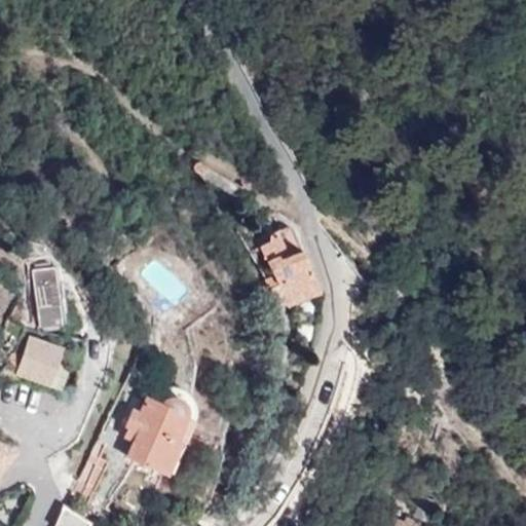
[(224,203),(240,186),(198,160),(193,162),(193,167),(224,203)]
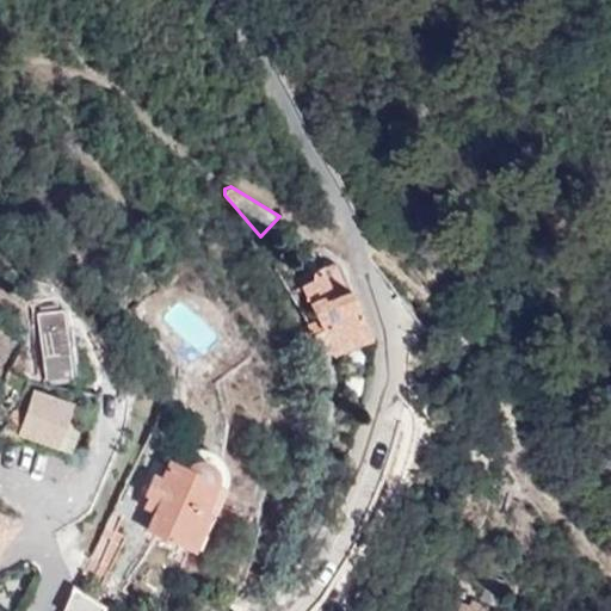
[(306,323),(321,353),(331,350),(332,352),(370,335),(338,264),(335,261),(333,261),(313,270),(312,275),(313,278),(301,284),(316,318),(306,323)]
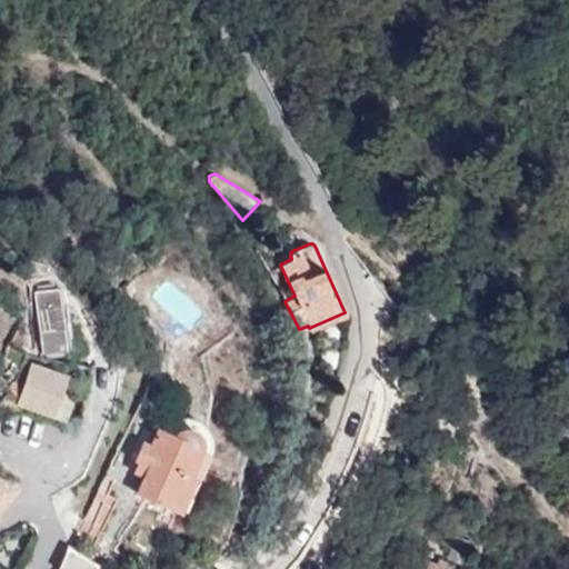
[(42,353),(65,349),(56,285),(32,288),(42,353)]
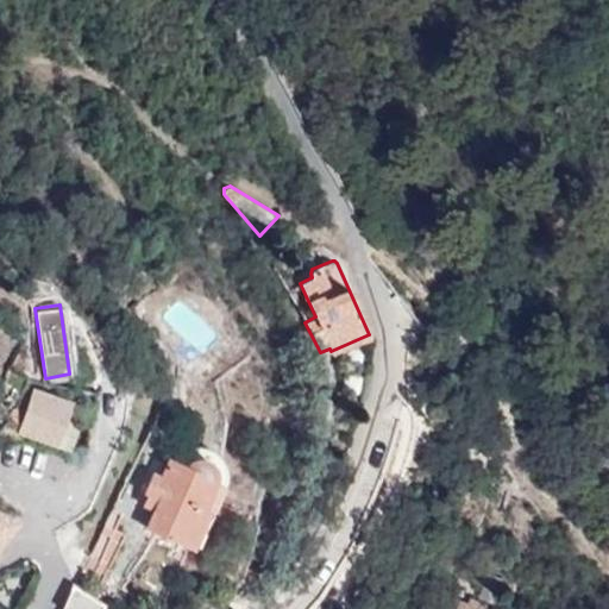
[(24,384),(1,428),(57,445),(71,400),(24,384)]
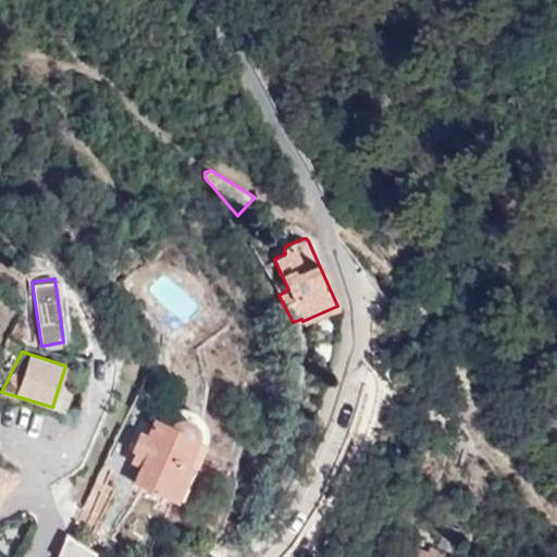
[(132,449),(134,450),(144,455),(140,465),(133,481),(174,498),(189,462),(184,460),(194,437),(195,432),(194,425),(190,422),(185,419),(180,418),(174,420),(168,425),(152,419),(145,434),(138,431),(132,449)]
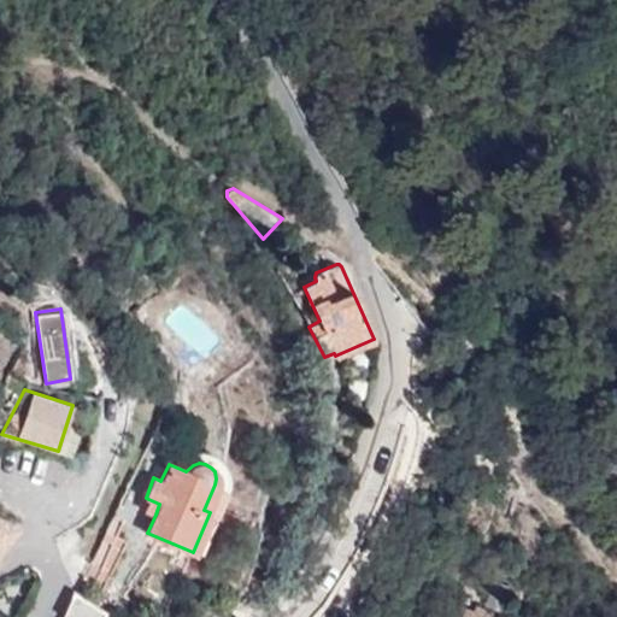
[(159,504),(148,499),(144,509),(156,515),(159,504)]
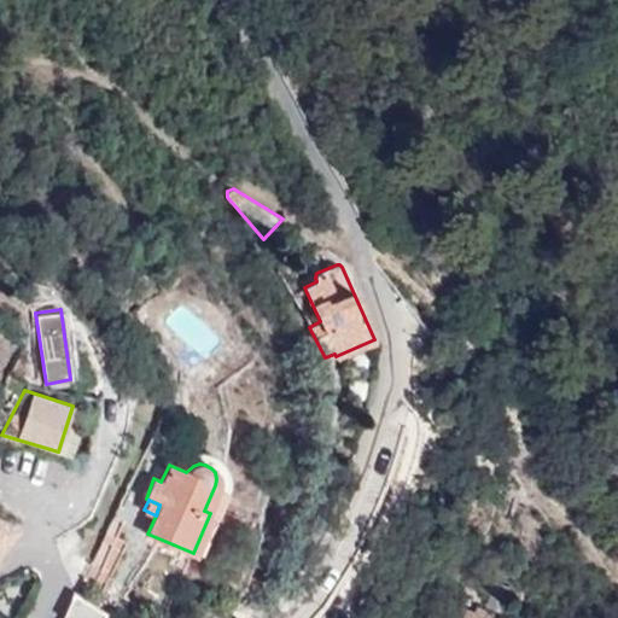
[(97,617),(101,611),(73,593),(63,616),(65,617),(97,617)]
